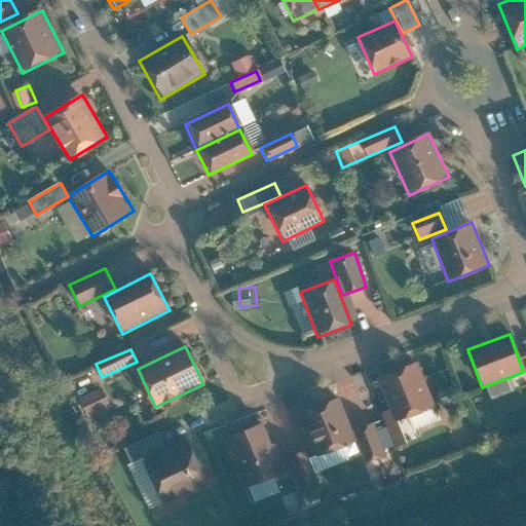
[(434,410),(416,363),(379,377),(397,423),(434,410)]
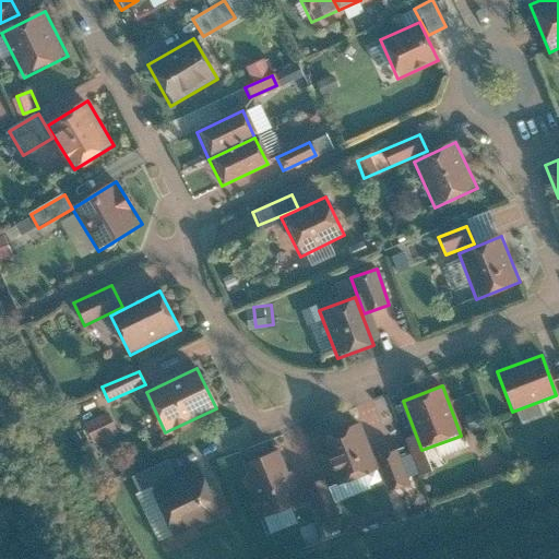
[(109,415),(87,425),(95,442),(117,432),(109,415)]
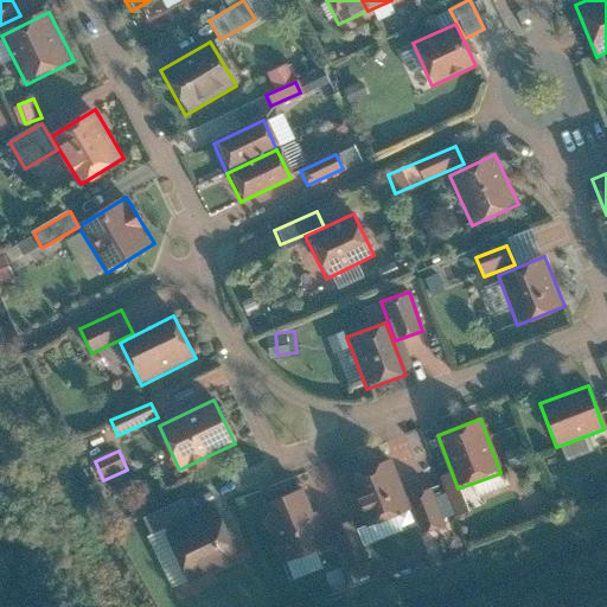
[(389,460),(343,478),(363,531),(409,513),(389,460)]
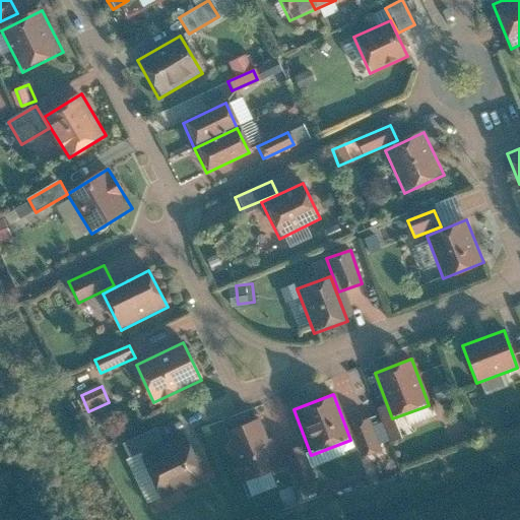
[(387,406),(377,409),(389,445),(400,441),(387,406)]
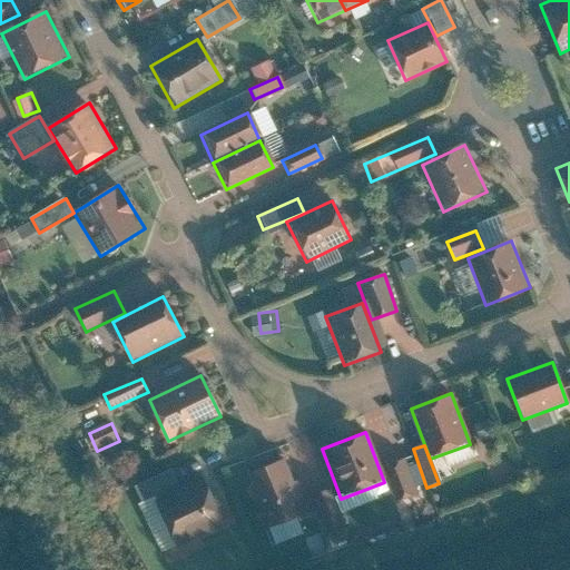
[(418,495),(404,459),(381,468),(394,503),(418,495)]
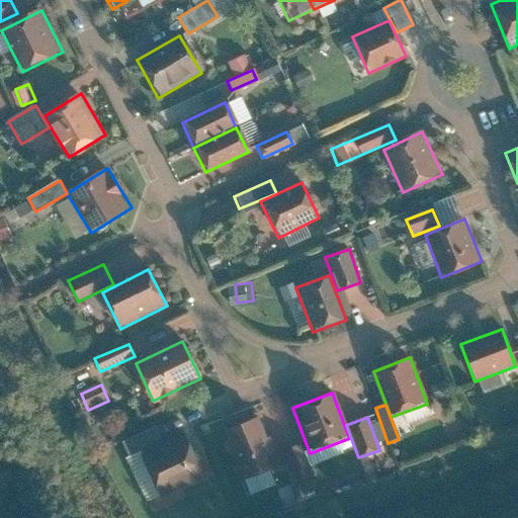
[(257,418),(224,432),(243,481),(277,466),(257,418)]
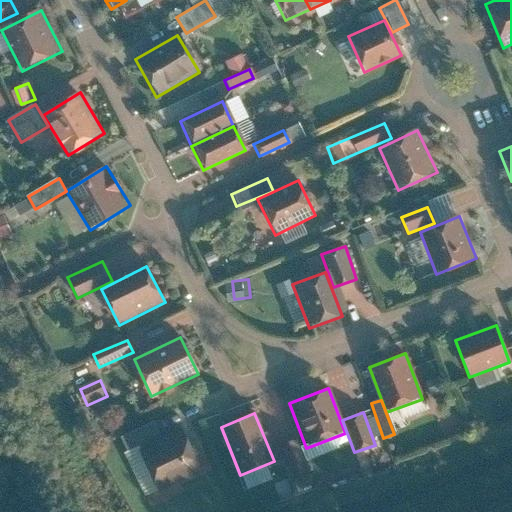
[(154,423),(122,438),(129,453),(161,438),(154,423)]
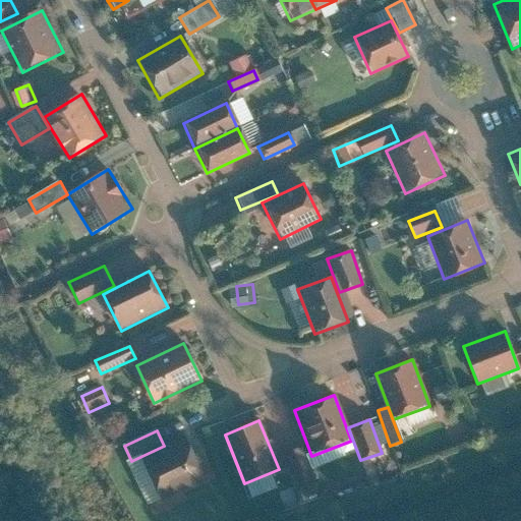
[(185,436),(142,457),(165,502),(208,480),(185,436)]
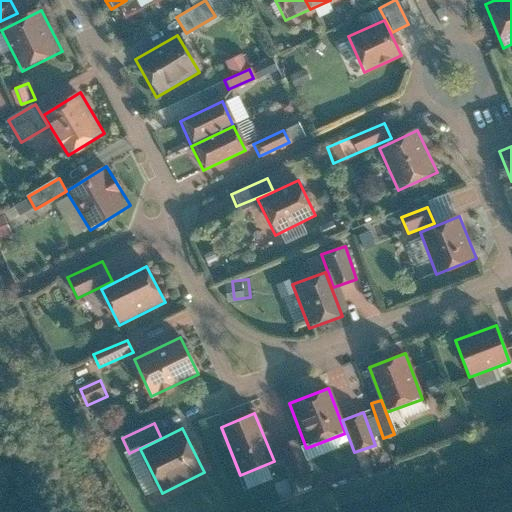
[(309,476),(295,440),(279,446),(292,482),(309,476)]
